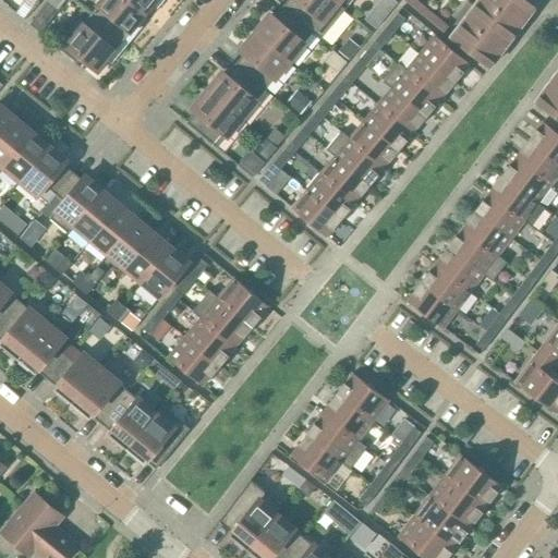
[(57,12),(65,0),(47,0),(46,3),(57,12)]
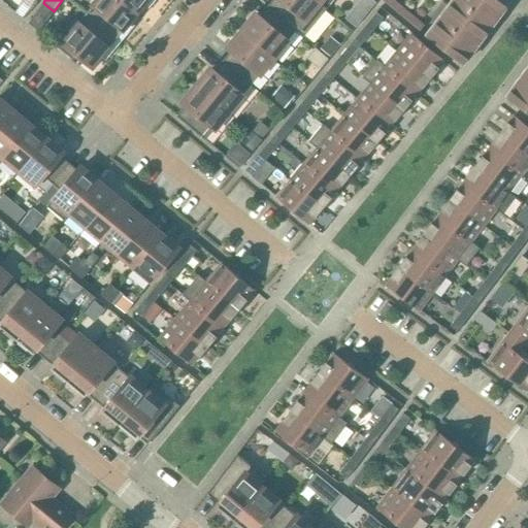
[(129,24),(137,13),(120,0),(97,0),(85,14),(119,42),(131,26),(129,24)]
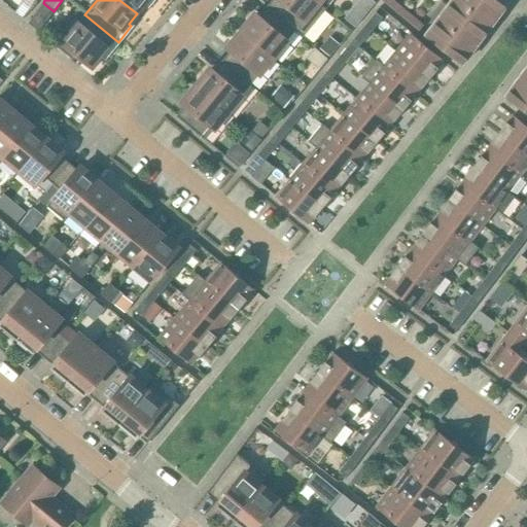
[(148,6),(152,0),(119,0),(137,13),(145,4),(148,6)]
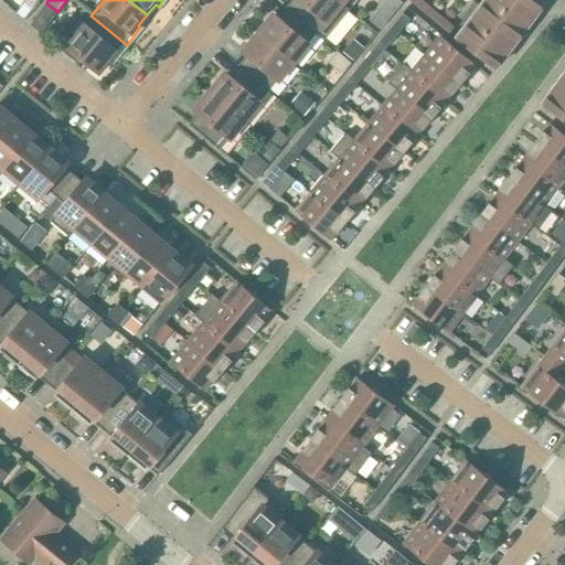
[(324,40),(349,10),(336,0),(290,0),(285,8),(317,33),(316,33),(324,40)]
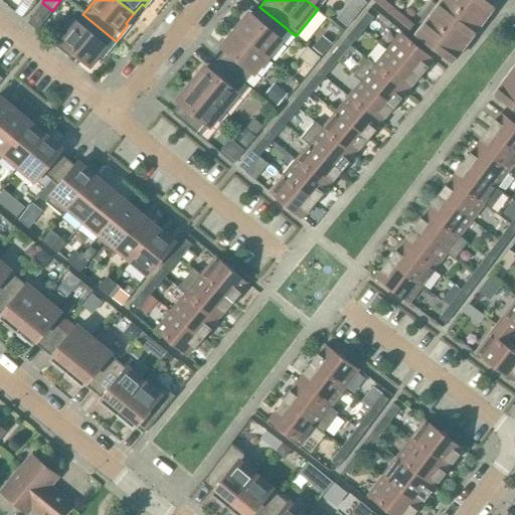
[(306,0),(318,9),(319,9),(311,2),(313,0),(306,0)]
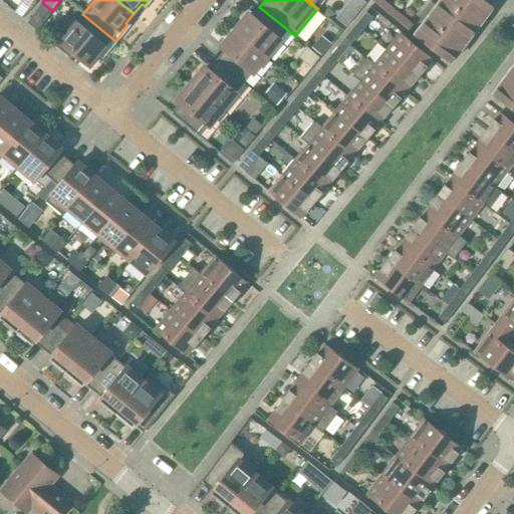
[(362,0),(348,0),(345,5),(355,13),(364,2),(362,0)]
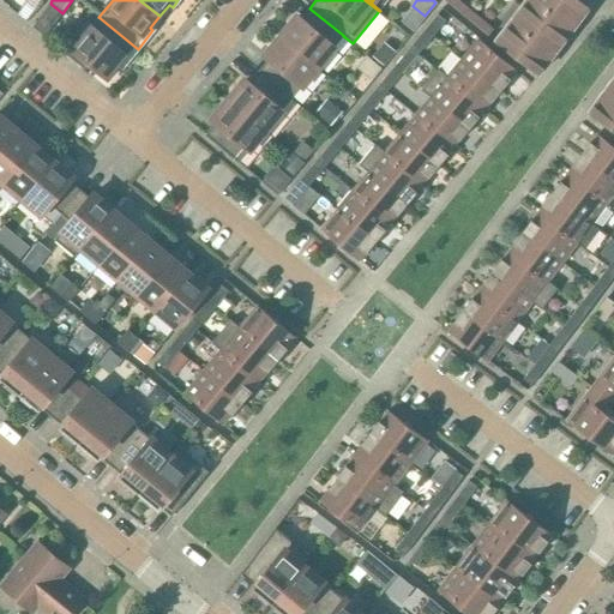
[(443,0),(488,37),(493,30),(456,0),(443,0)]
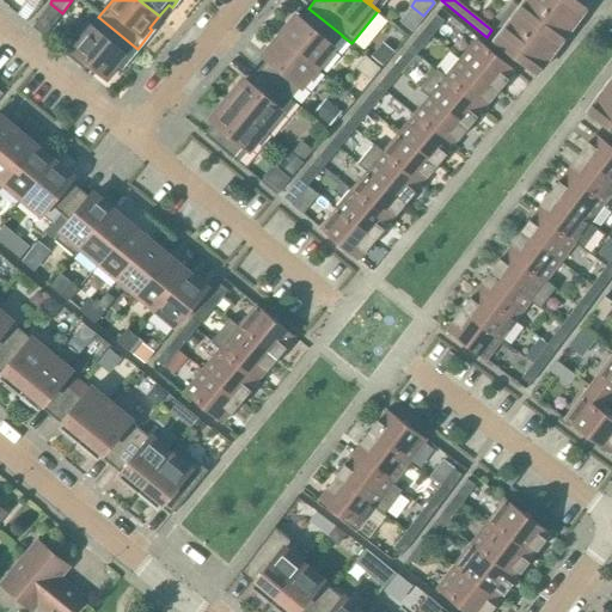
[(561,41),(574,24),(540,0),(525,0),(519,10),(561,41)]
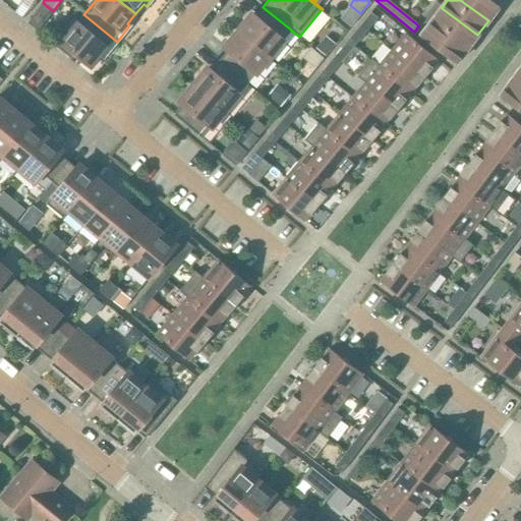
[(460,0),(488,20),(499,6),(489,0),(460,0)]
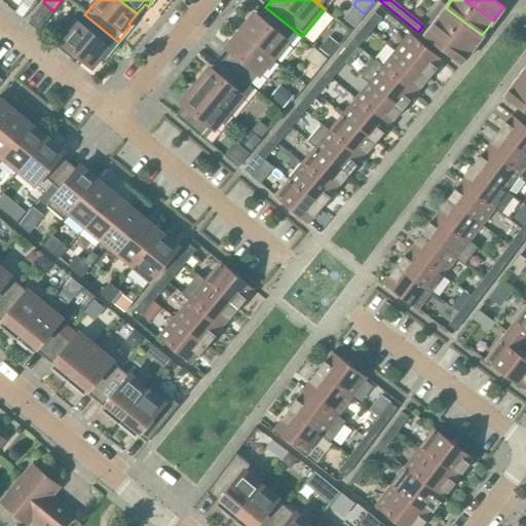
[(272,58),(294,31),(295,31),(265,7),(257,16),(255,14),(240,32),(272,58)]
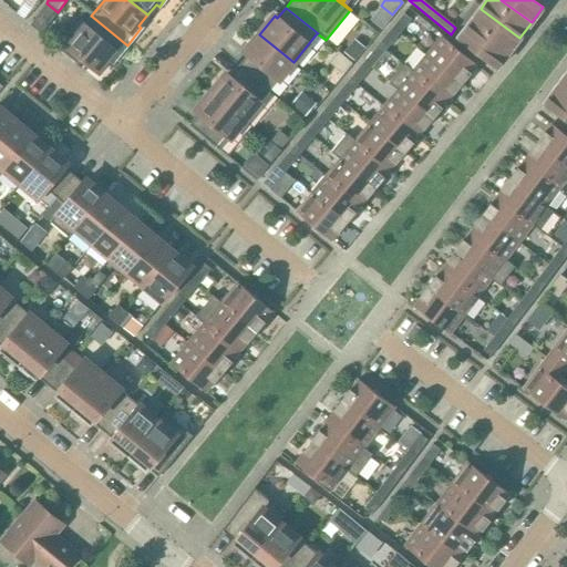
[(508,53),(519,38),(481,9),(468,24),(508,53)]
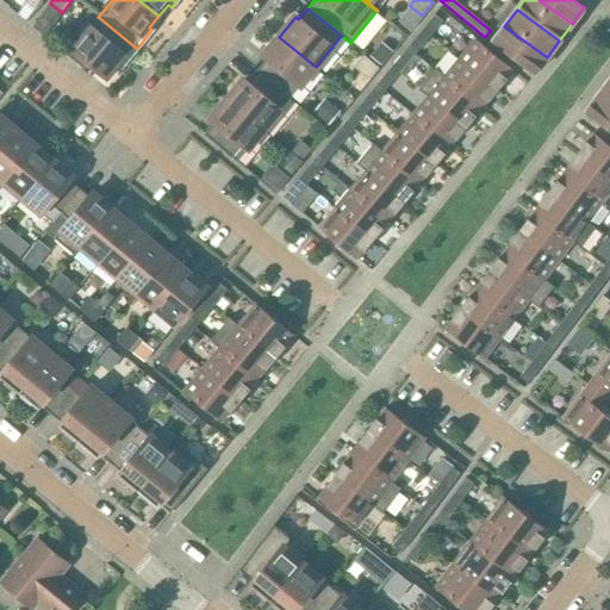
[(423,29),(429,33),(430,35),(442,20),(441,19),(434,14),(423,29)]
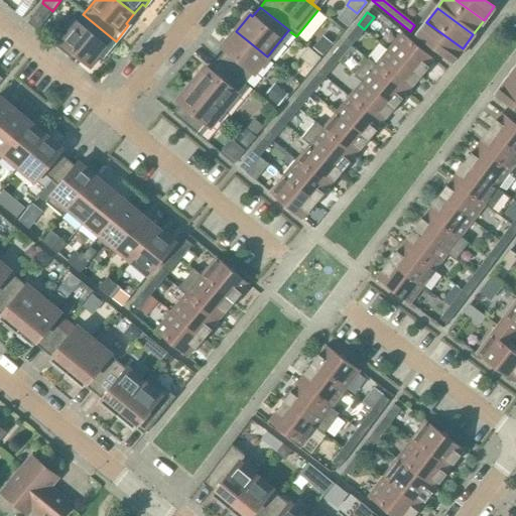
[(103,56),(116,41),(83,14),(56,47),(70,58),(74,54),(89,68),(100,53),(103,56)]
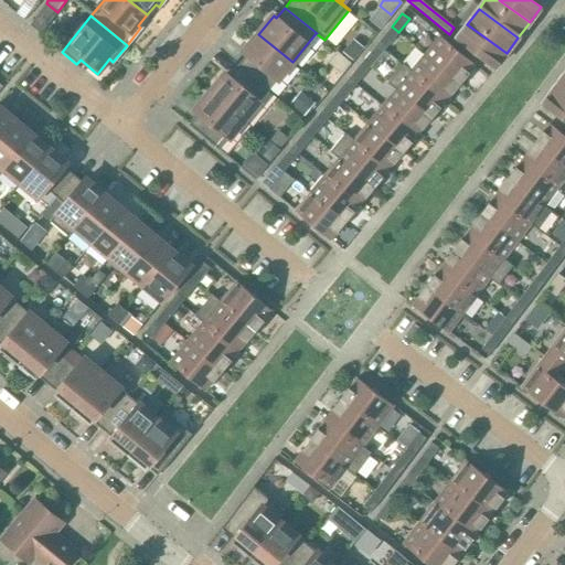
[(494,68),(507,53),(467,24),(456,40),(494,68)]
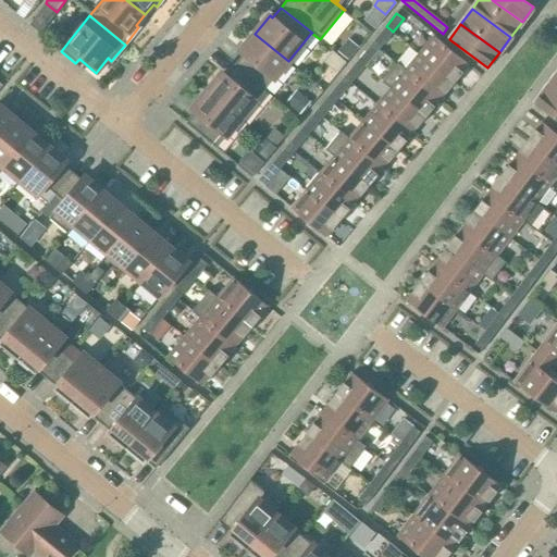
[(386,26),(375,39),(381,45),(382,45),(393,32),(392,31),(386,26)]
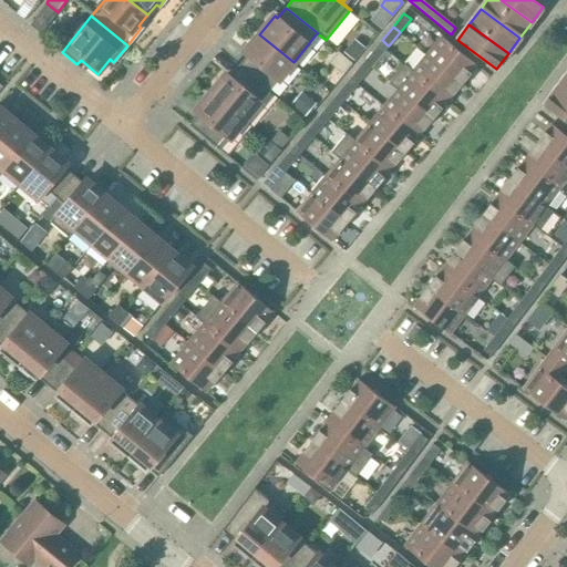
[(269,92),(294,62),(259,34),(244,52),(247,54),(238,65),(269,92)]
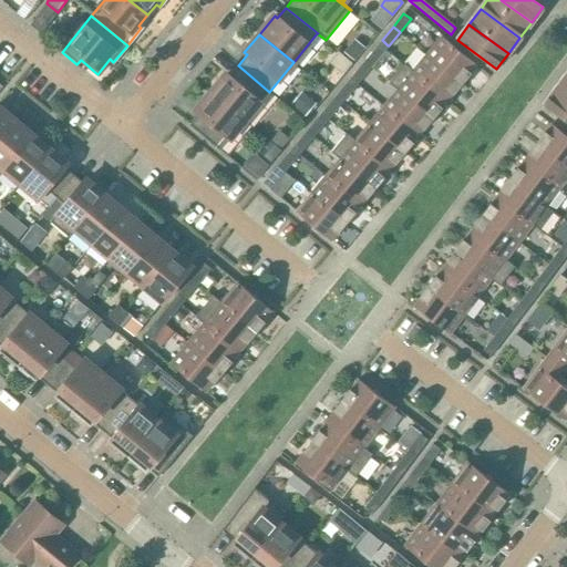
[(426,53),(462,83),(476,65),(441,37),(426,53)]
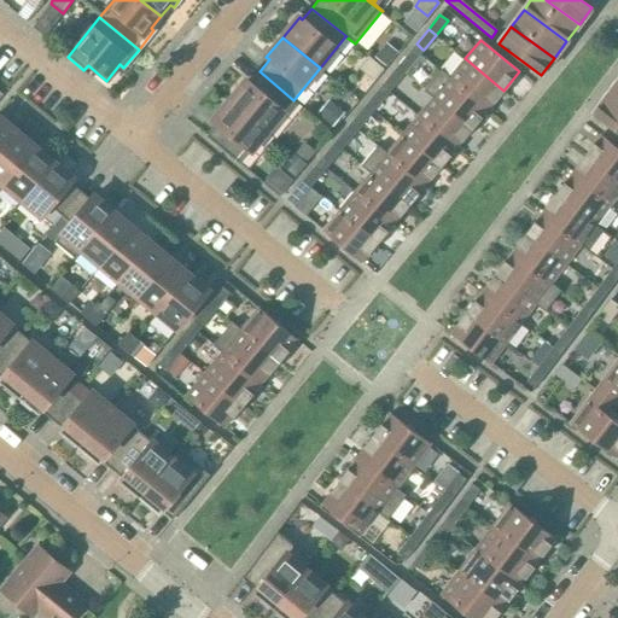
[(386,42),(374,57),(386,66),(398,52),(386,42)]
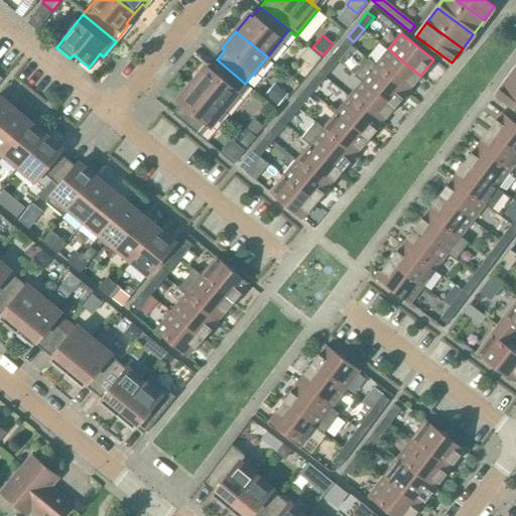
[(332,55),(331,55),(337,60),(338,61),(348,49),(347,48),(341,43),(332,55)]
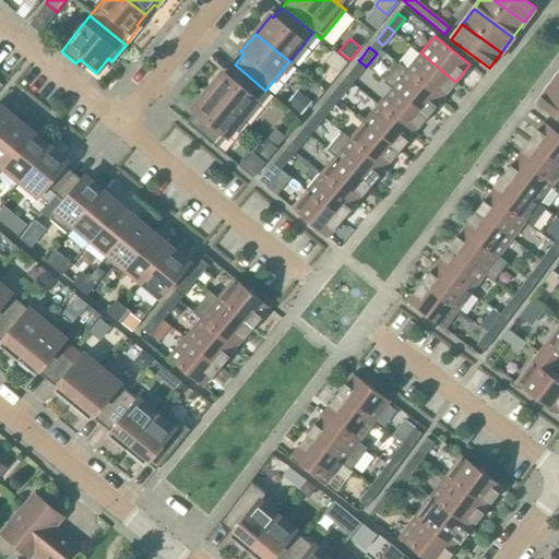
[(441,99),(455,82),(420,52),(406,70),(441,99)]
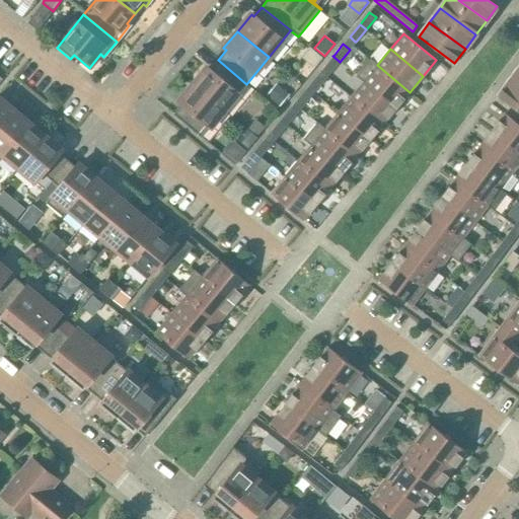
[(312,52),(306,59),(315,67),(317,65),(321,59),(312,52)]
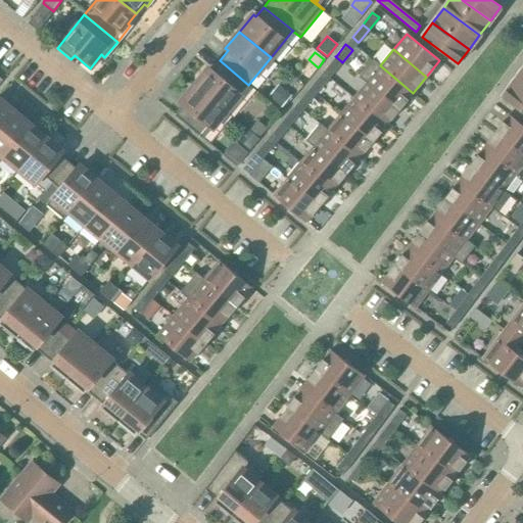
[(335,56),(326,68),(332,74),(332,75),(342,62),(341,61),(335,56)]
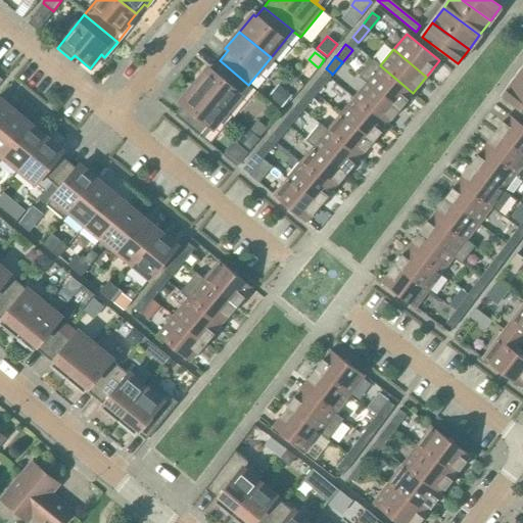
[(380,65),(373,58),(359,76),(366,83),(367,82),(399,109),(413,93),(380,65)]
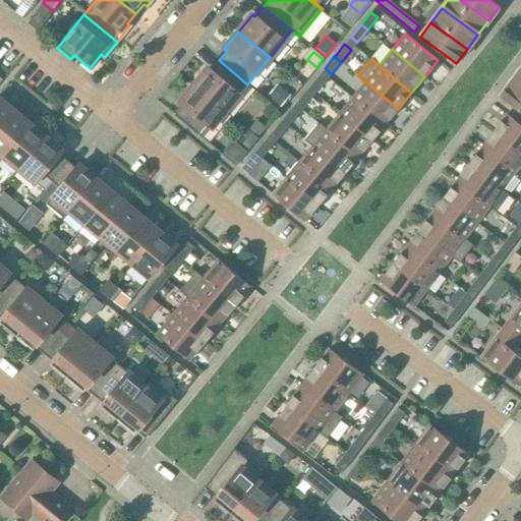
[(225,111),(247,84),(219,60),(210,70),(208,68),(193,85),(225,111)]
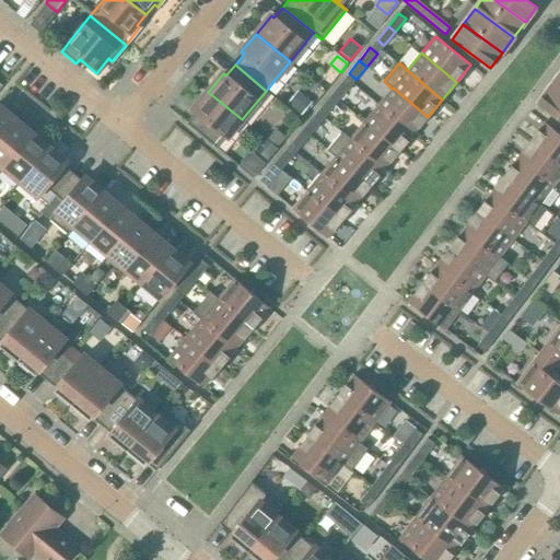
[(559,96),(559,72),(548,89),(559,96)]
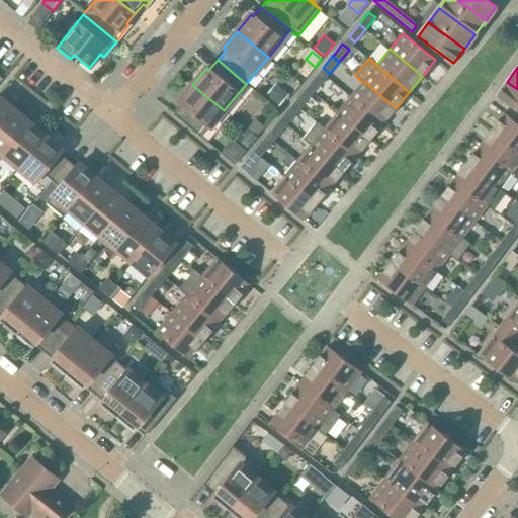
[(307,88),(306,88),(313,93),(323,81),(322,81),(316,76),(307,88)]
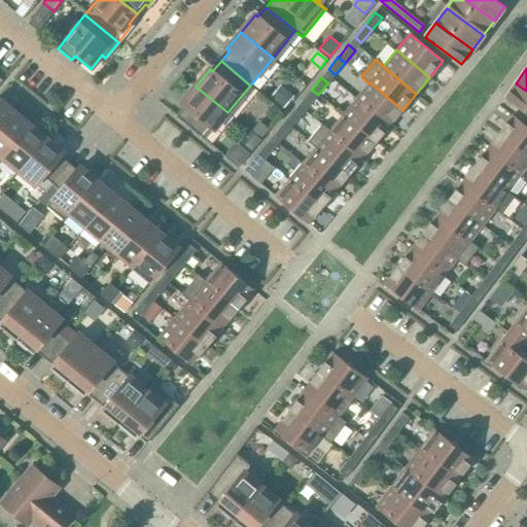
[(389,126),(402,110),(370,82),(369,83),(356,99),(389,126)]
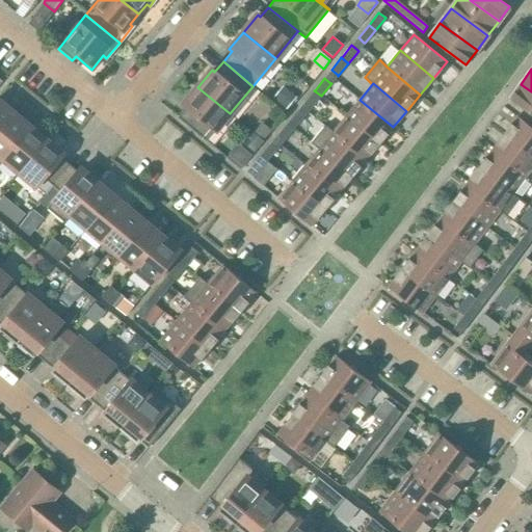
[(531,114),(531,91),(521,84),(510,99),(531,114)]
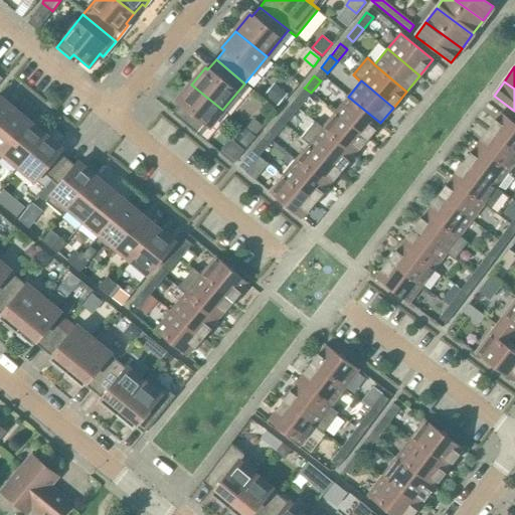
[(274,83),(265,96),(277,106),(287,94),(274,83)]
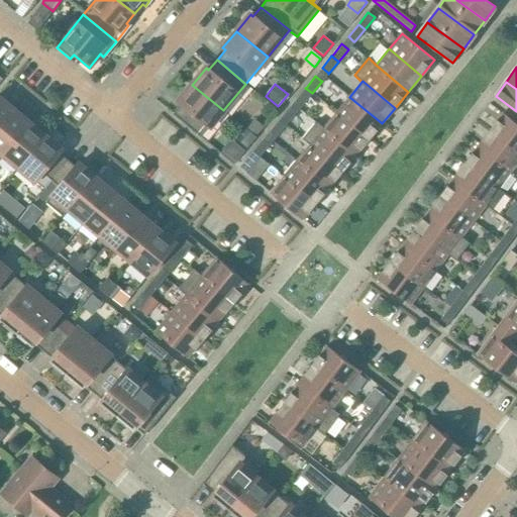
[(201,137),(223,110),(192,85),(179,101),(181,103),(172,114),(201,137)]
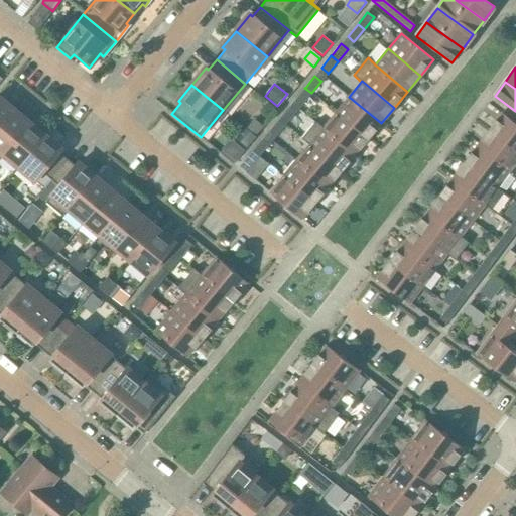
[(304,88),(295,100),(301,105),(311,93),(304,88)]
